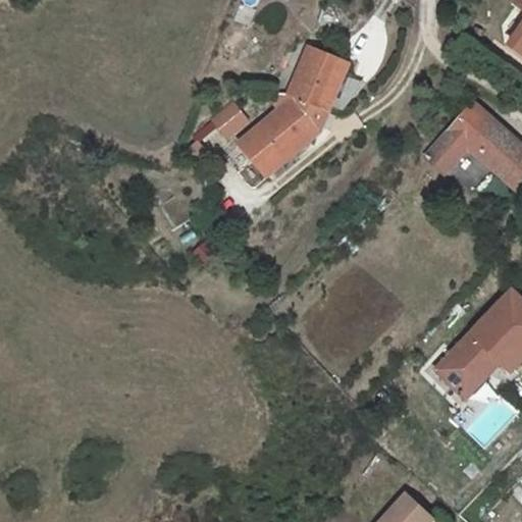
[(521,0),(513,0),(512,2),(521,8),(521,23),(507,45),(521,55),(521,0)]
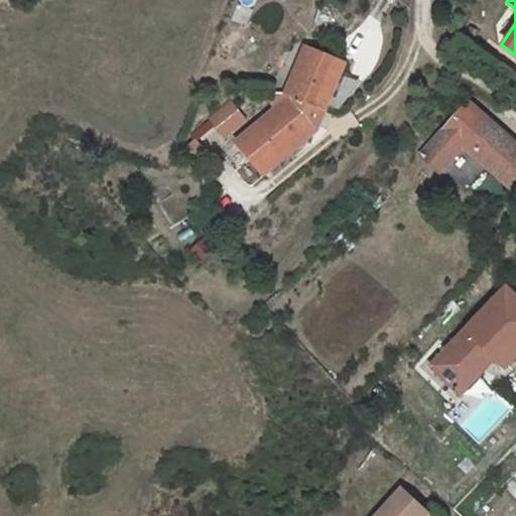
[(328,134),(355,60),(314,44),(295,98),(300,99),(271,124),(246,145),(274,179),(328,134)]
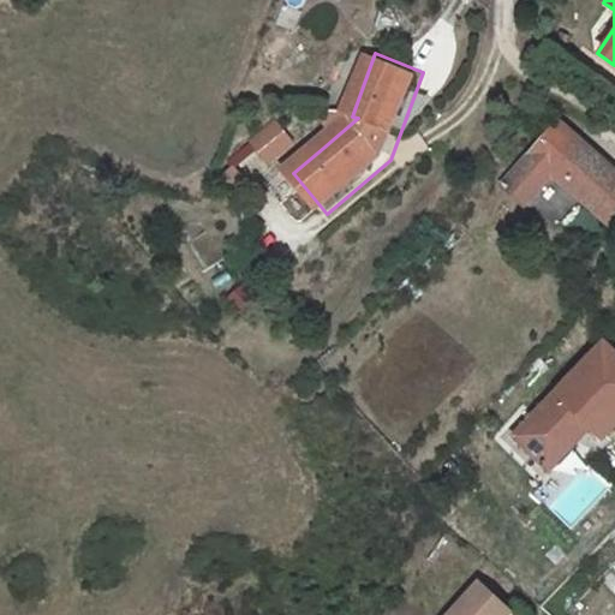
[(614,173),(571,132),(513,193),(538,218),(566,191),(614,234),(614,173)]
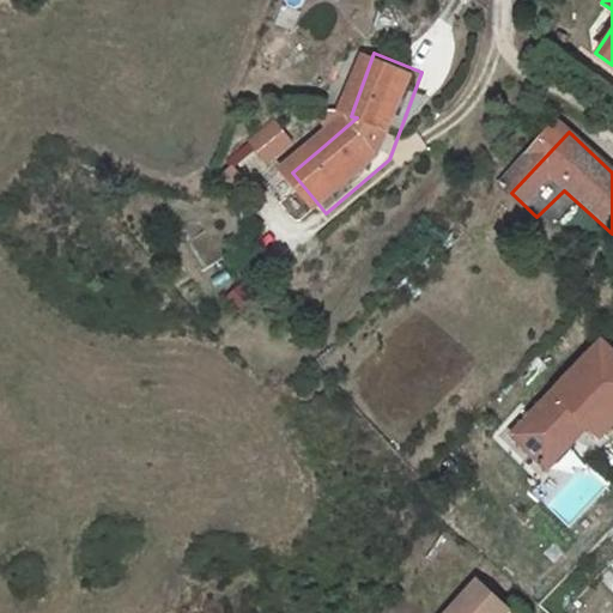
[(295,157),(275,137),(256,156),(278,177),(295,157)]
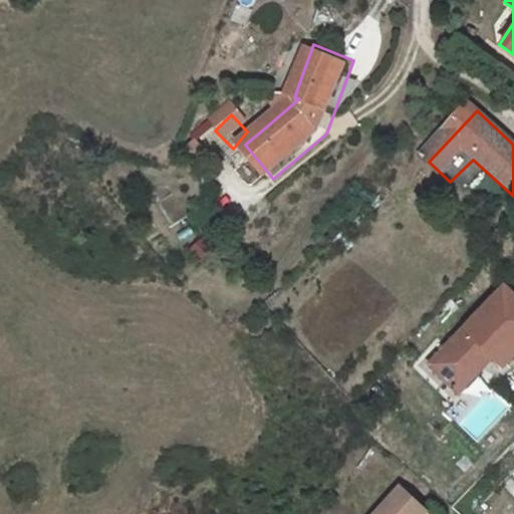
[(513,294),(508,289),(434,365),(461,392),(495,357),(506,367),(513,359),(513,294)]
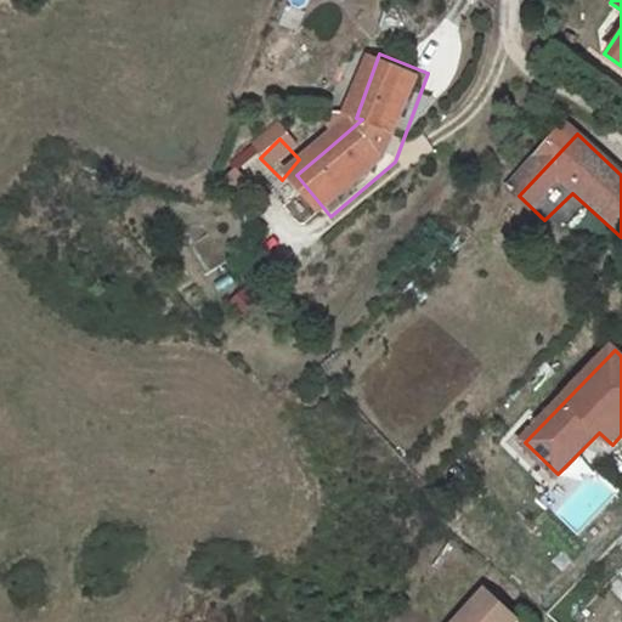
[(555,515),(578,535),(620,488),(598,468),(555,515)]
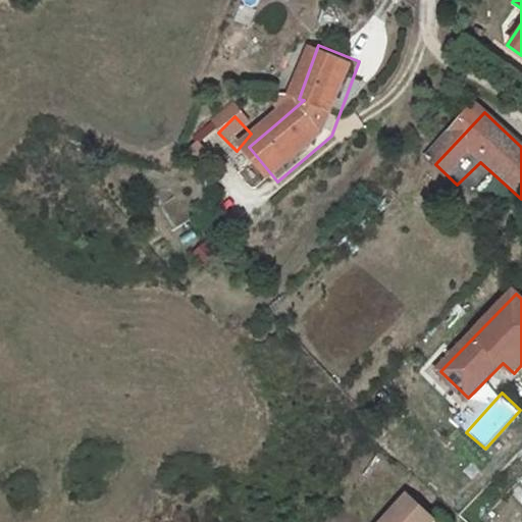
[(424,521),(432,514),(406,490),(376,521),(424,521)]
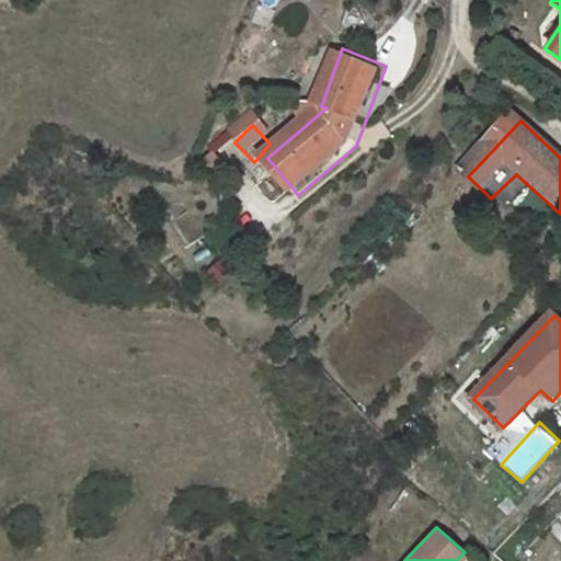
All buildings are outlined.
